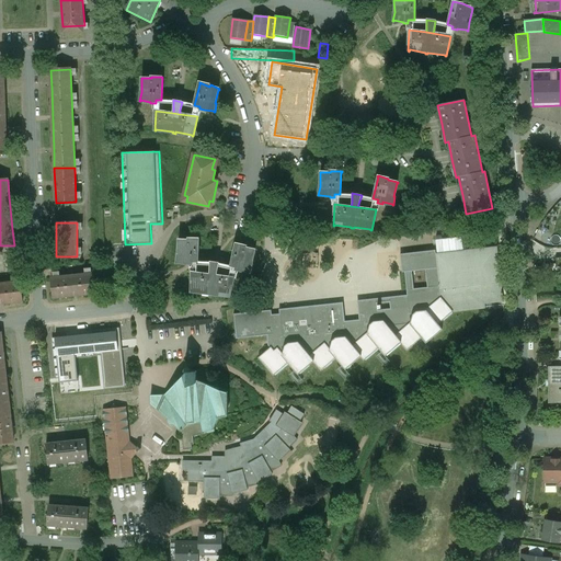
[(199,239),(189,238),(189,240),(179,240),(179,254),(178,254),(176,263),(178,263),(178,262),(189,263),(189,264),(193,264),(193,262),(198,262),(198,240),(199,240),(199,239)]
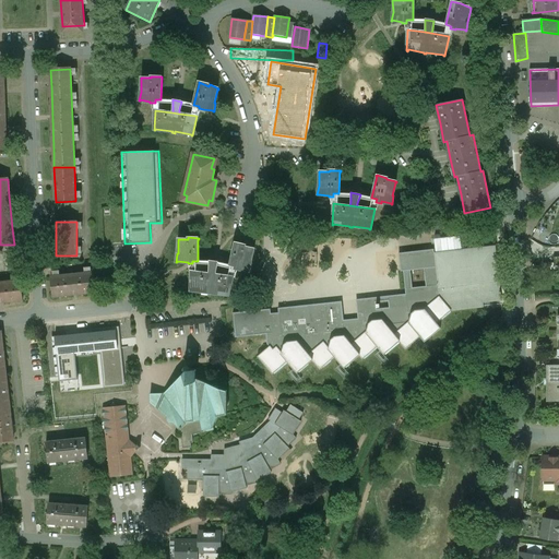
[(245,245),(235,242),(235,244),(230,264),(236,265),(235,269),(240,270),(240,269),(250,270),(250,272),(251,272),(252,262),(251,262),(254,249),(256,248),(245,246),(245,245)]
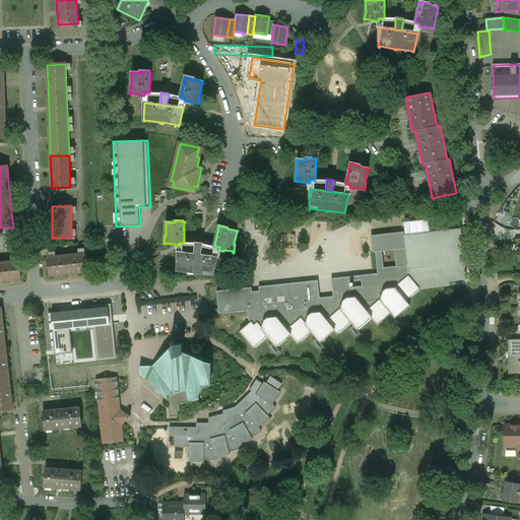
[(460,230),(405,236),(408,267),(463,261),(460,230)]
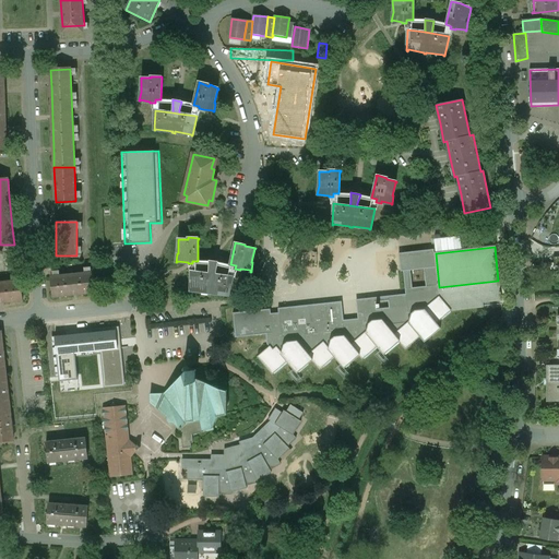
[(236,337),(266,335),(268,345),(270,347),(258,357),(273,376),(287,363),(297,373),(312,360),(320,370),(335,357),(344,368),(359,355),(364,359),(378,347),(383,354),(397,342),(405,351),(419,337),(424,342),(440,329),(436,323),(450,311),(450,310),(440,298),(438,287),(435,250),(399,254),(401,271),(424,269),(426,286),(406,289),(406,294),(356,300),(358,319),(344,320),(342,301),(278,309),(278,313),(271,314),(271,309),(234,312),(236,337)]
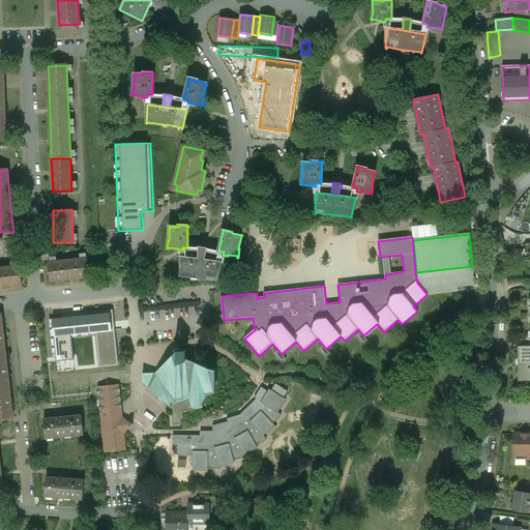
[(207,247),(199,246),(200,254),(199,259),(206,260),(207,247)]
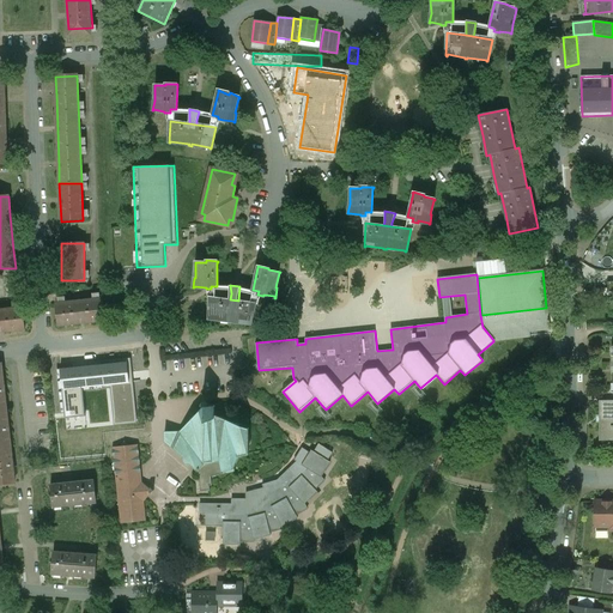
[(230,299),(211,296),(210,319),(211,319),(211,317),(229,320),(229,322),(231,322),(232,321),(250,323),(250,325),(252,325),(256,303),(238,301),(230,299)]
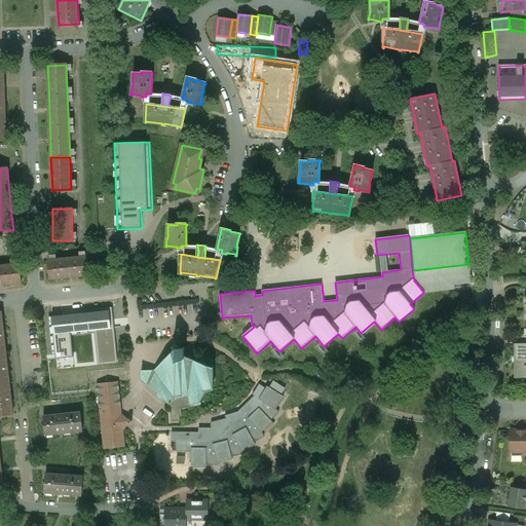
[(88,257),(47,263),(50,280),(90,275),(88,257)]
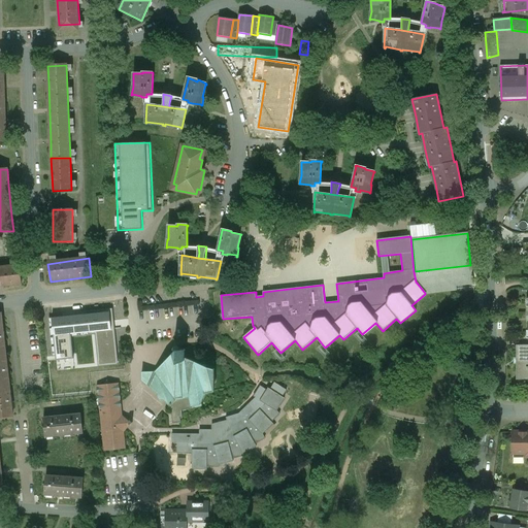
[(415,271),(414,271),(416,282),(425,293),(456,290),(455,285),(472,283),(470,265),(415,271)]
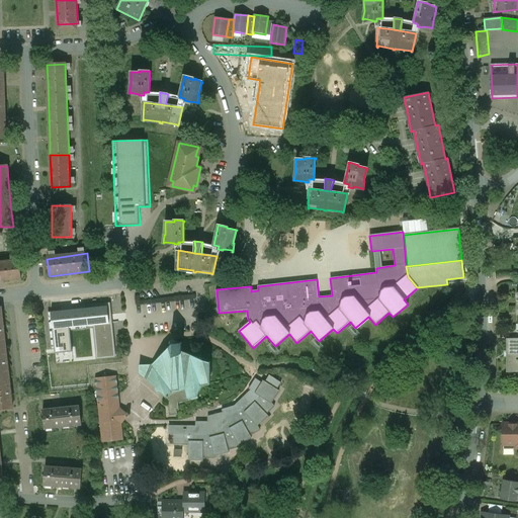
[(19,261),(0,263),(0,281),(21,279),(19,261)]
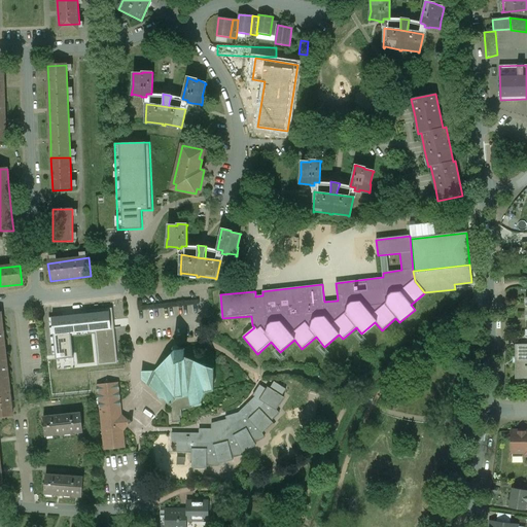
[(102,341),(107,341),(106,329),(118,327),(116,309),(98,311),(98,314),(88,315),(88,312),(70,314),(72,326),(79,325),(80,332),(77,332),(78,341),(81,341),(82,350),(103,347),(102,341)]
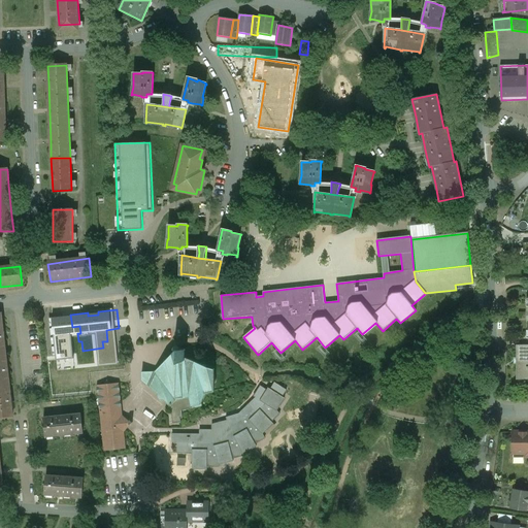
[(2,314),(0,312),(0,418),(13,417),(11,399),(7,365),(3,330),(2,314)]
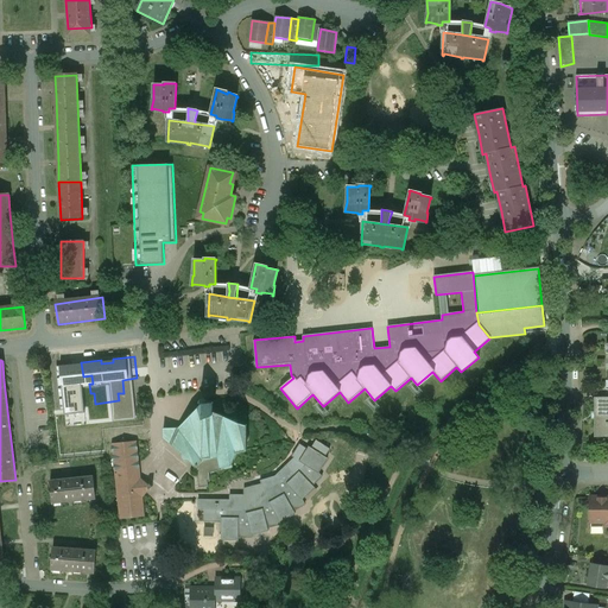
[(63,365),(49,366),(50,380),(64,378),(63,365)]
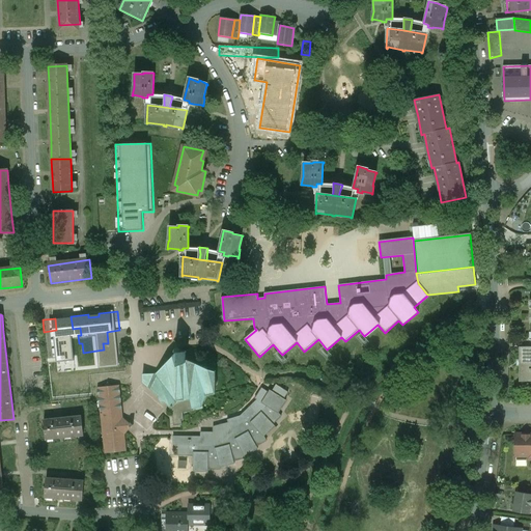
[(187,352),(180,352),(180,351),(180,350),(179,350),(178,348),(177,348),(176,350),(175,350),(174,352),(174,353),(175,354),(170,359),(167,360),(165,361),(164,364),(163,366),(156,373),(143,373),(143,383),(159,397),(161,401),(163,402),(165,402),(172,409),(176,403),(191,399),(193,409),(203,406),(207,395),(216,393),(216,388),(217,385),(218,383),(217,380),(216,378),(216,371),(187,360),(187,352)]
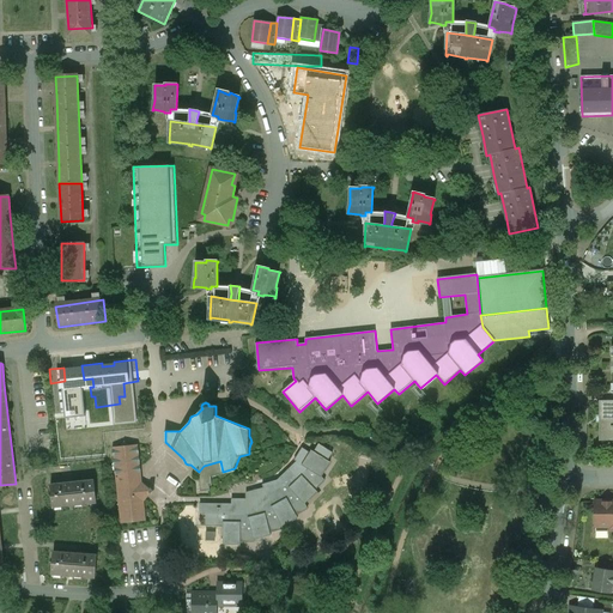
[(612,402),(600,402),(601,439),(612,439),(612,402)]
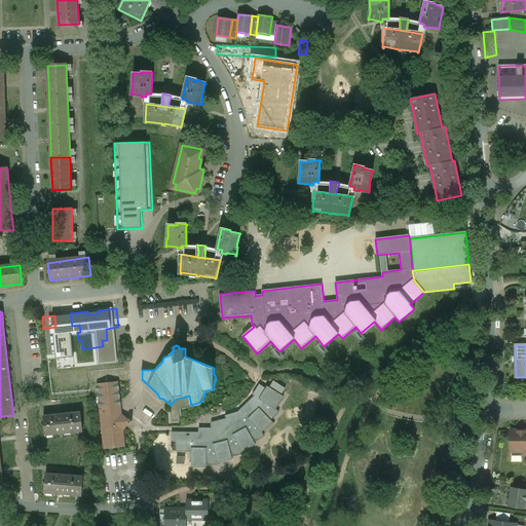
[(111,382),(108,379),(105,383),(98,383),(104,449),(125,447),(123,430),(129,423),(130,424),(133,421),(129,419),(128,419),(122,414),(118,381),(111,382)]
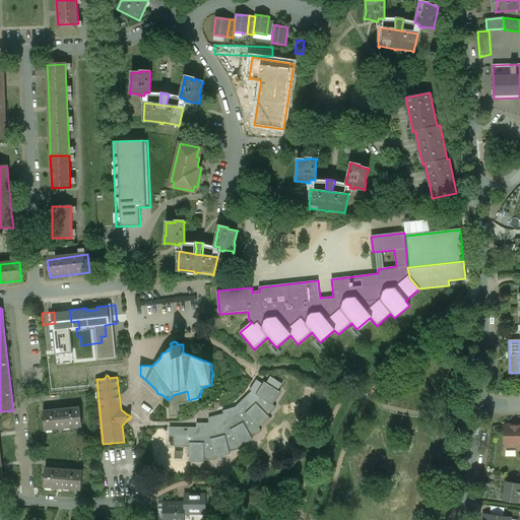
[(235,407),(222,411),(223,414),(213,417),(213,424),(198,424),(197,428),(170,428),(170,436),(175,437),(175,447),(189,447),(189,462),(204,462),(204,460),(215,460),(215,457),(230,454),(230,452),(241,449),(240,446),(253,439),(252,438),(261,432),(260,430),(259,428),(269,417),(267,415),(275,407),(272,404),(280,392),(264,382),(256,395),(261,397),(259,401),(253,407),(245,398),(235,407)]
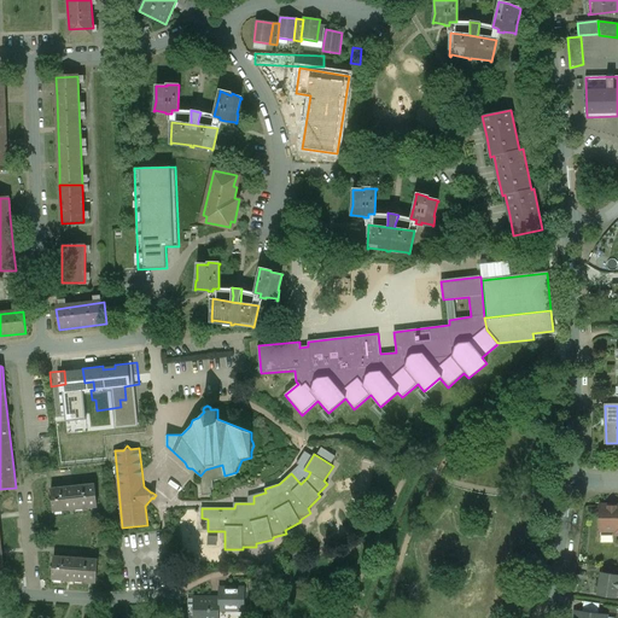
[(222,465),(205,470),(200,476),(202,496),(213,495),(211,490),(214,490),(214,481),(225,478),(225,476),(222,465)]
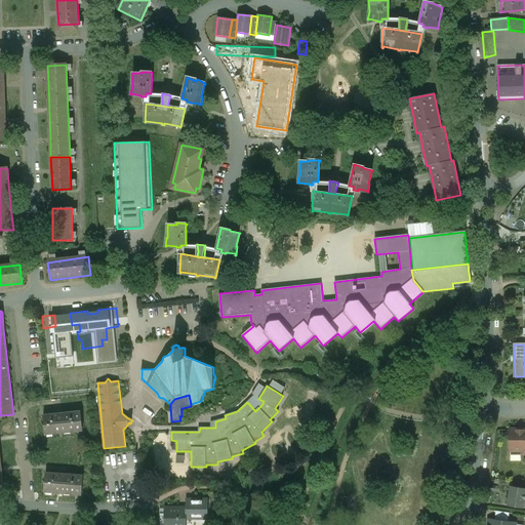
[(80,412),(63,414),(62,414),(56,414),(56,415),(43,417),(45,433),(55,432),(55,434),(65,433),(65,432),(74,430),(74,432),(82,431),(80,412)]
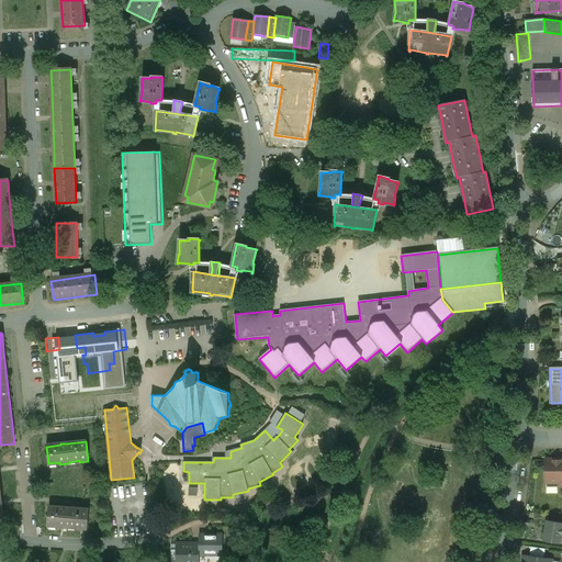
[(561,460),(546,460),(546,482),(558,482),(560,484),(561,484),(561,460)]
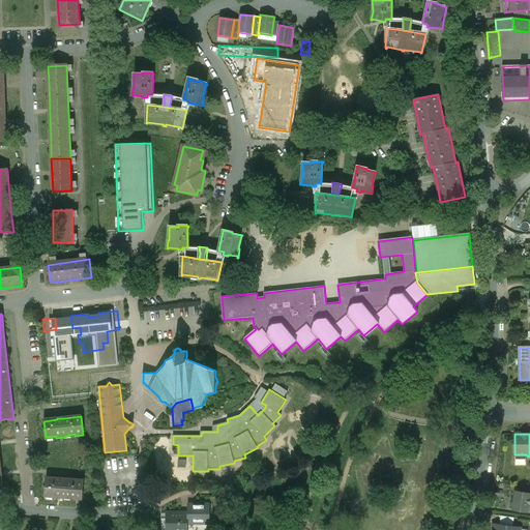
[(84,480),(65,479),(65,478),(60,478),(60,479),(46,477),(45,495),(55,495),(55,497),(64,498),(64,496),(74,497),(74,498),(83,499),(84,480)]
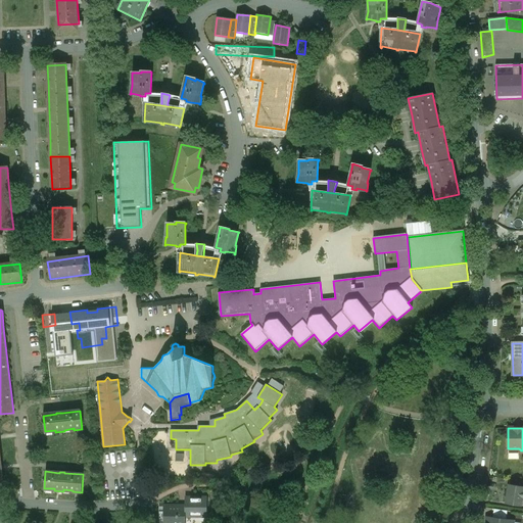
[(522,486),(510,485),(509,485),(506,504),(521,507),(521,502),(522,502),(522,486)]
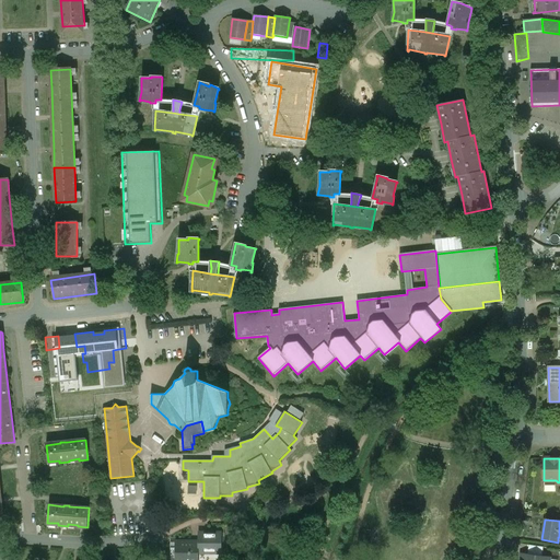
[(222,534),(199,533),(199,544),(198,553),(222,553),(222,534)]
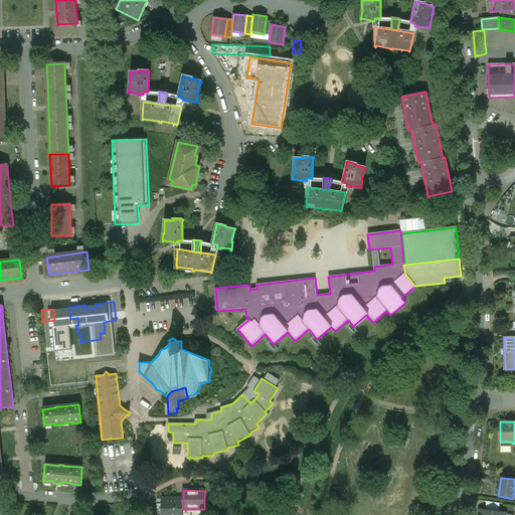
[(183,500),(161,500),(161,514),(182,514),(182,509),(183,500)]
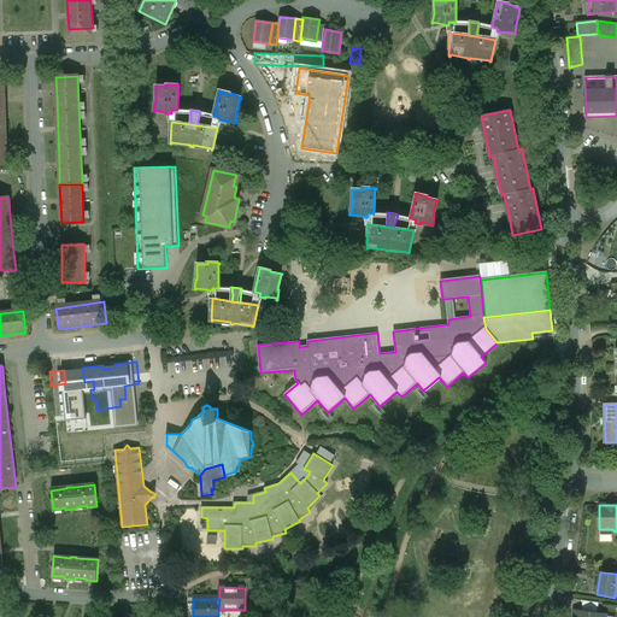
[(599,603),(583,600),(581,611),(597,613),(599,603)]
